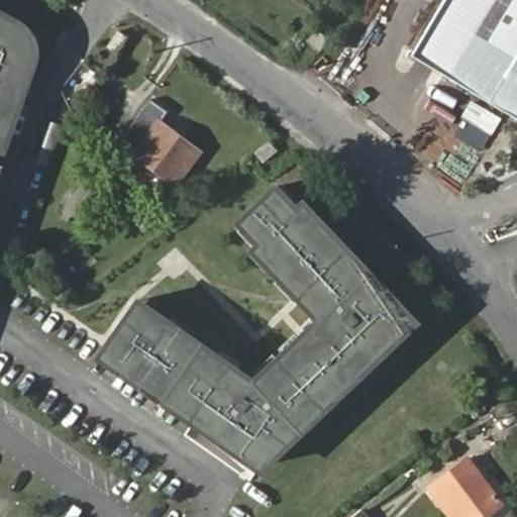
[(516,111),(516,0),(446,0),(416,52),(516,111)]
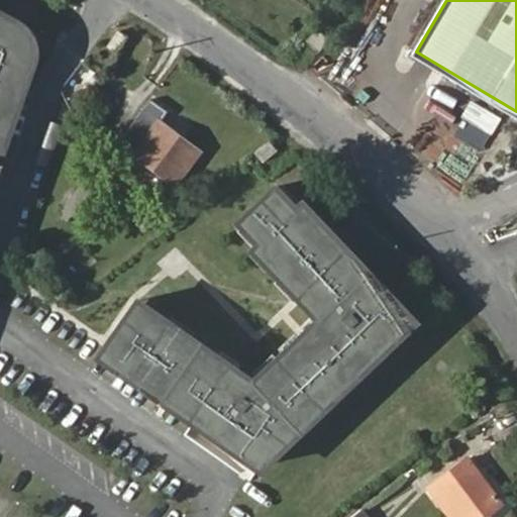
[(22,44),(20,42),(0,30),(0,134),(26,65),(26,64),(27,60),(27,57),(26,56),(26,52),(25,52),(25,50),(25,49),(24,49),(24,48),(24,47),(23,46),(23,45),(22,45),(22,44)]
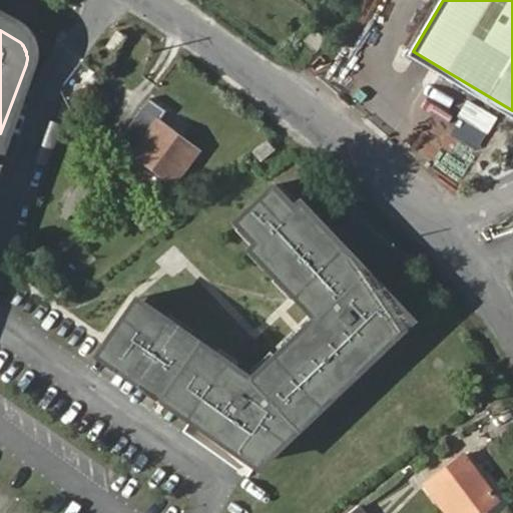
[(460,117),(488,132),(496,117),(468,102),(460,117)]
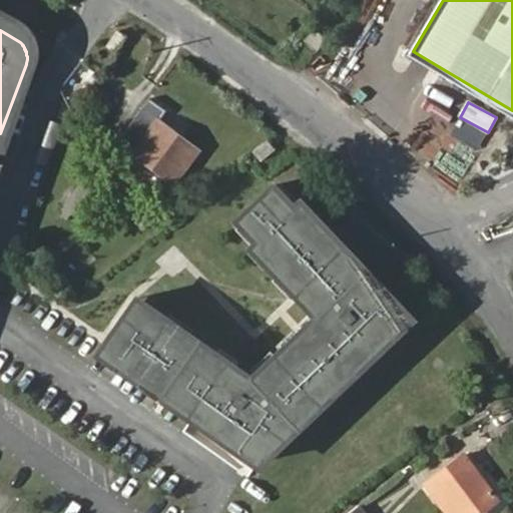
[(158,125),(145,117),(122,152),(134,161),(158,125)]
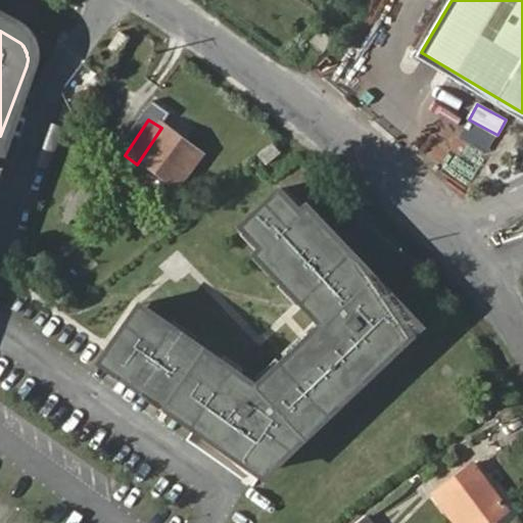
[(283,156),(274,146),(260,158),(269,169),(283,156)]
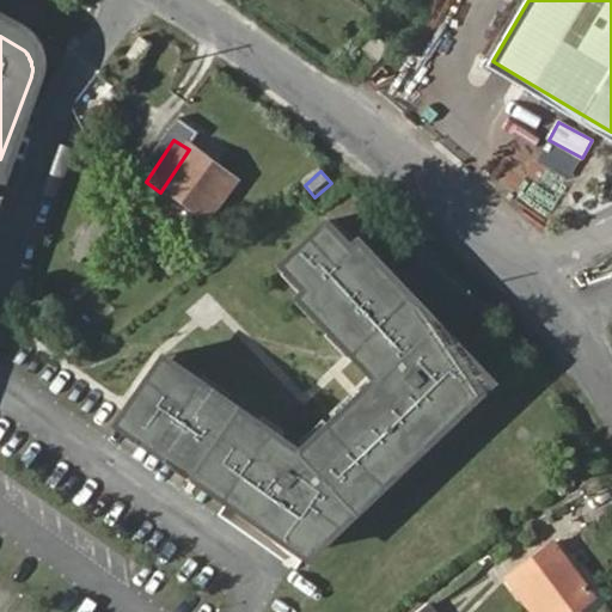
[(299,448),(249,414),(208,473),(231,489),(226,495),(305,551),(490,380),(361,239),(353,245),(330,220),(287,258),(310,285),(303,292),(379,375),(299,448)]
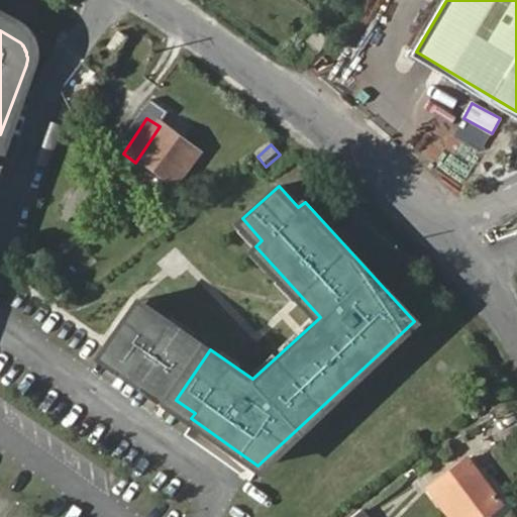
[(116,329),(100,352),(173,405),(176,400),(210,349),(137,299),(134,304),(196,347),(178,373),(116,329)]
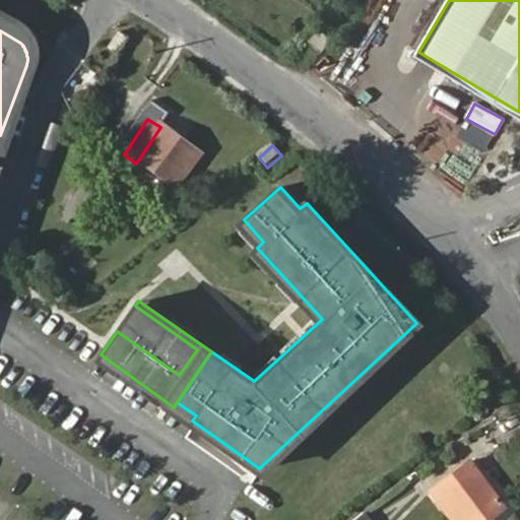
[(135,306),(117,331),(179,375),(197,349),(135,306)]
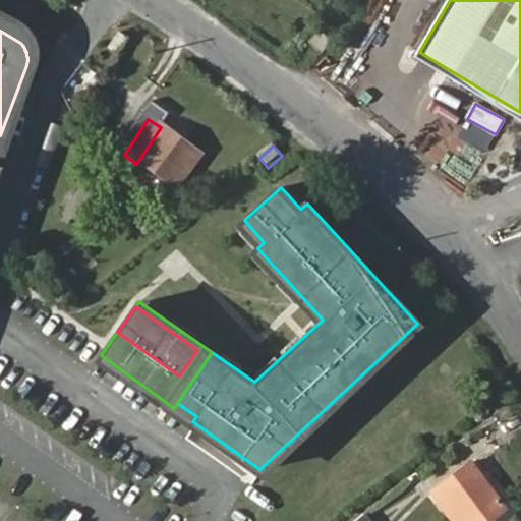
[(439,490),(463,520),(494,520),(507,511),(470,465),(439,490)]
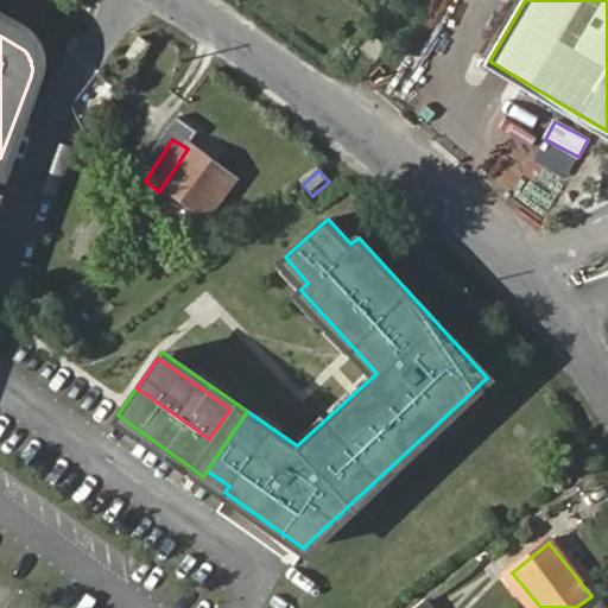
[(435,607),(428,597),(413,607),(435,607)]
